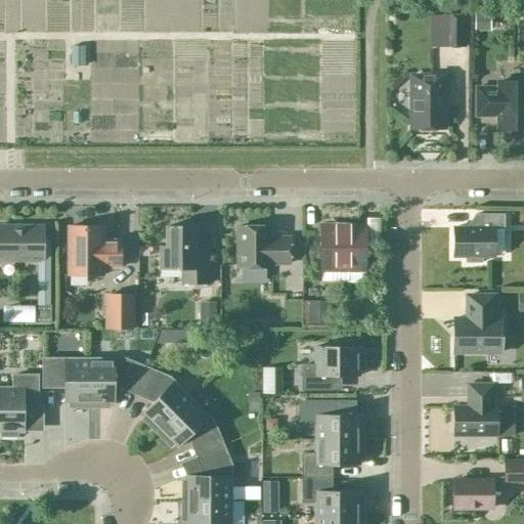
[(442,15),(441,47),(466,47),(466,15),(442,15)]
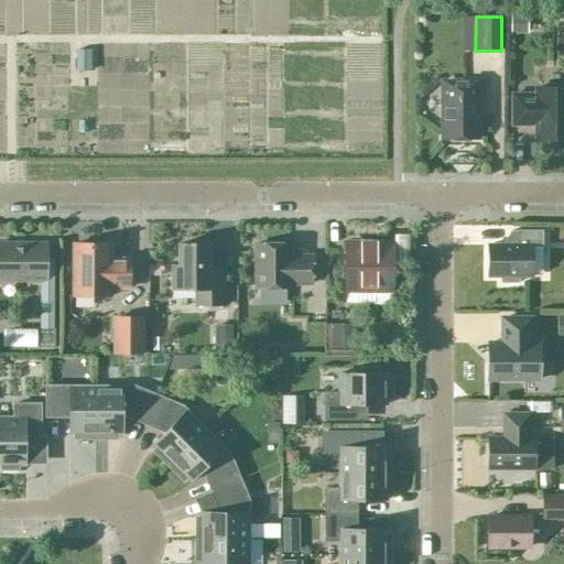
[(441,109),(442,110),(442,139),(477,139),(477,107),(483,107),(483,83),(442,83),(442,98),(441,100),(441,109)]
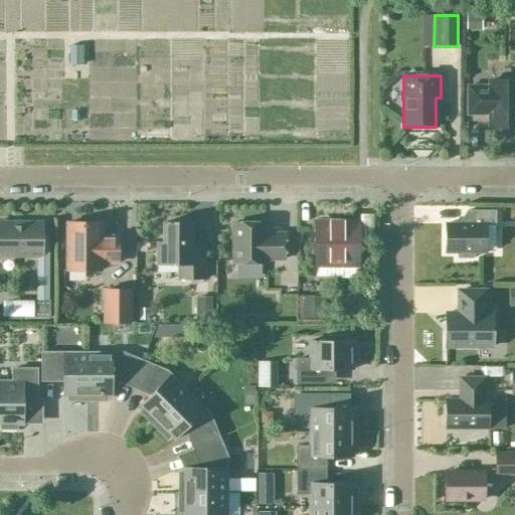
[(489,113),(489,127),(514,126),(514,79),(489,80),(489,87),(467,87),(467,114),(483,114),(483,113),(489,113)]
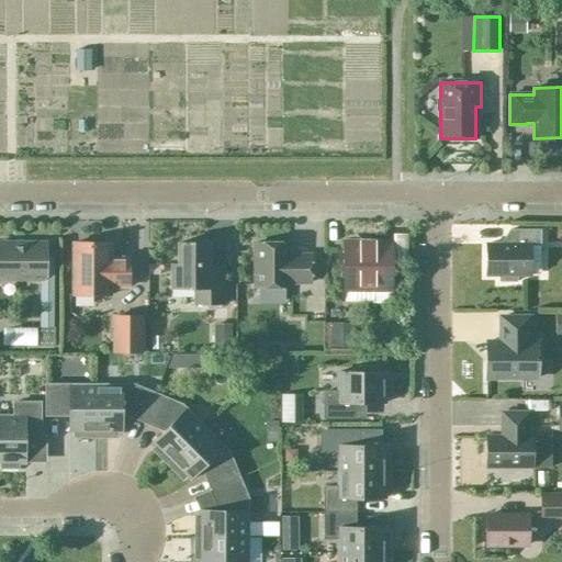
[(539,231),(508,231),(508,245),(485,245),(485,276),(498,276),(498,282),(516,282),(516,276),(529,276),(529,245),(539,245),(539,231)]
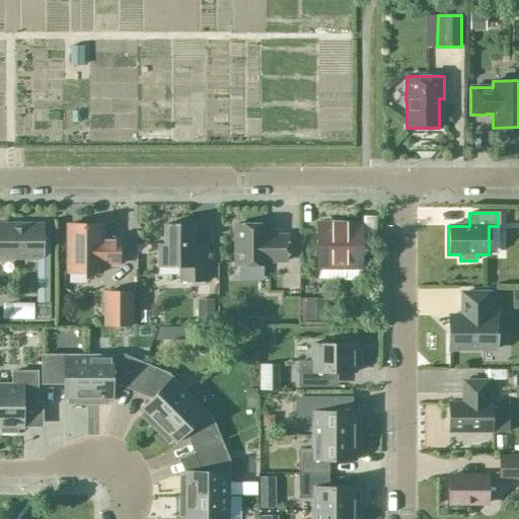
[(42,224),(0,224),(0,257),(43,257),(42,224)]
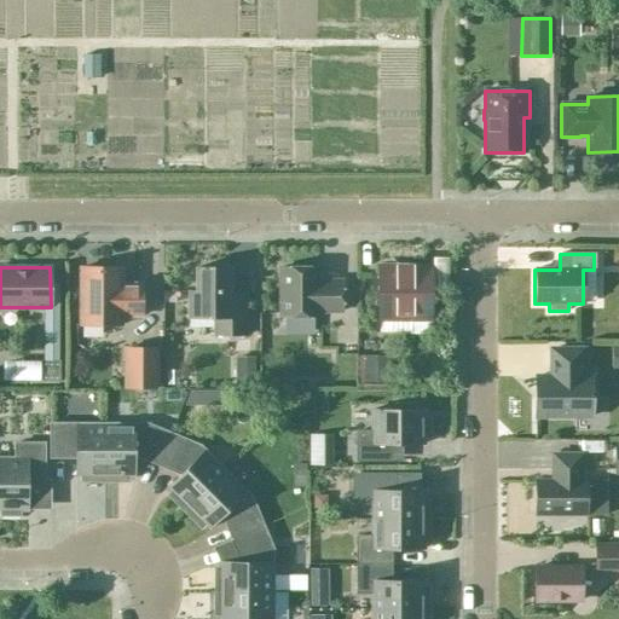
[(120,288),(120,267),(80,267),(80,325),(120,325),(120,316),(140,316),(140,284),(129,284),(129,288),(120,288)]
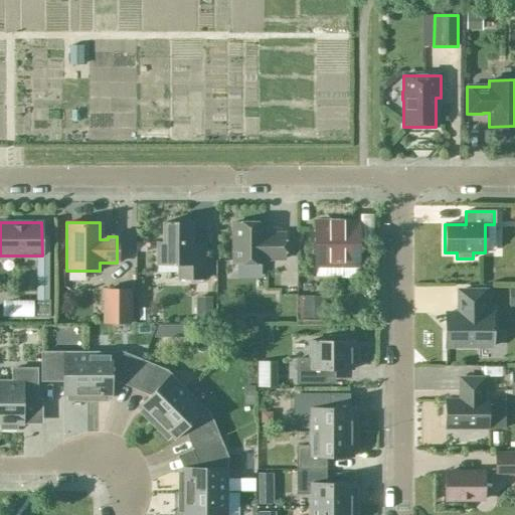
[(203,279),(203,244),(190,244),(190,222),(163,222),(163,242),(157,242),(157,264),(178,264),(178,279),(203,279)]
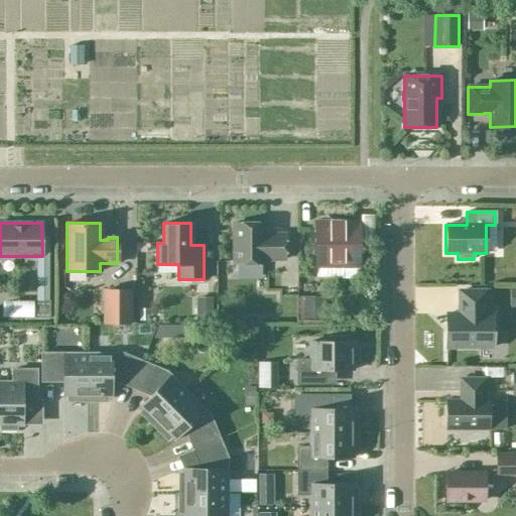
[(264,237),(265,224),(233,223),(233,263),(265,263),(265,259),(284,259),(284,235),(270,235),(270,237),(264,237)]
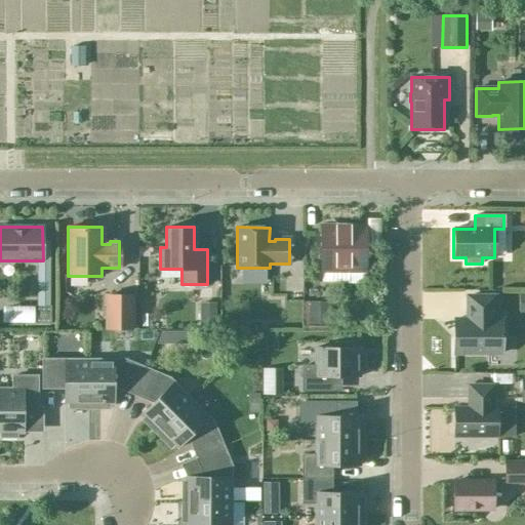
[(322,227),(322,265),(363,265),(363,227),(322,227)]
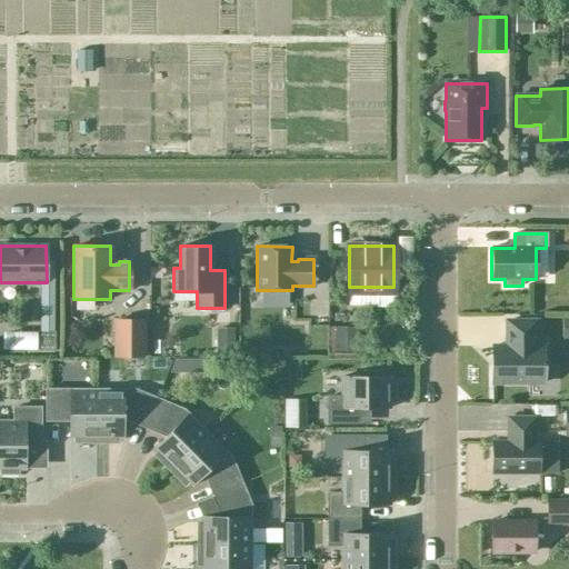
[(142,320),(115,320),(115,356),(142,356),(142,320)]
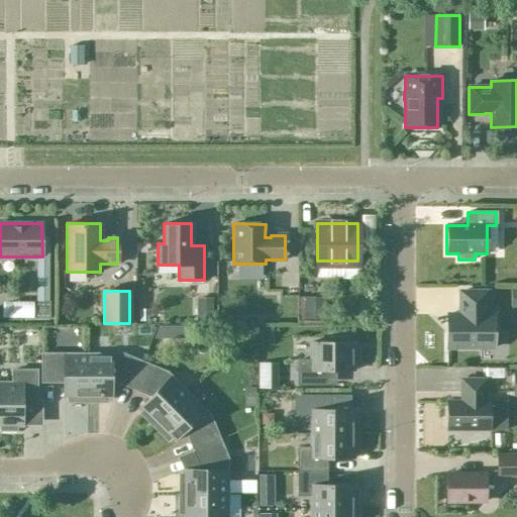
[(487,292),(459,292),(459,315),(446,315),(446,347),(494,347),(494,315),(487,315),(487,292)]
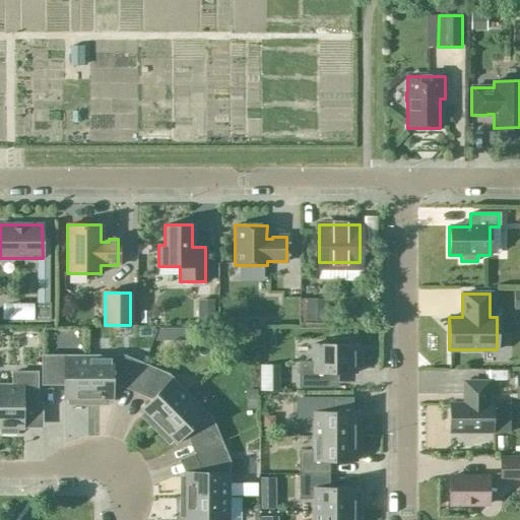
[(23,303),(23,320),(50,321),(50,303),(23,303)]
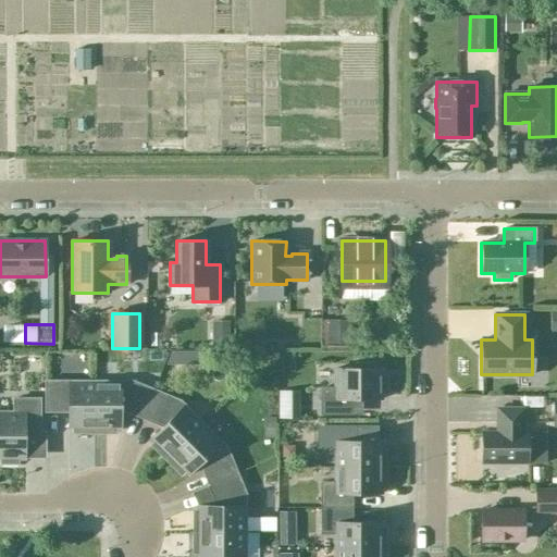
[(321,388),(321,415),(350,415),(350,399),(381,399),(381,393),(385,393),(385,376),(381,376),(381,369),(372,369),(372,364),(356,364),(356,369),(334,369),(334,388),(321,388)]
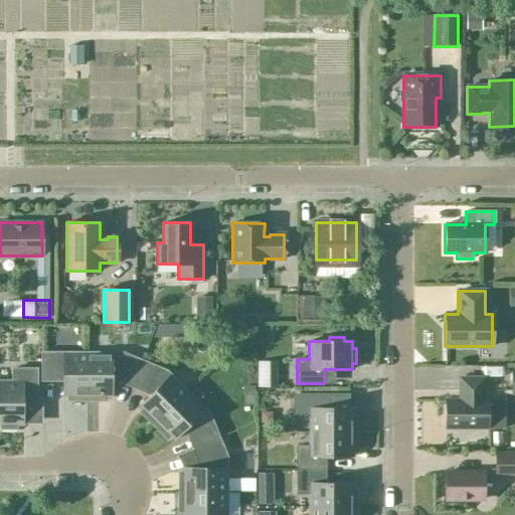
[(87,400),(87,353),(62,353),(62,354),(55,354),(55,353),(42,353),(42,351),(41,351),(41,381),(42,381),(42,380),(55,380),(55,378),(62,378),(62,396),(67,396),(67,400),(87,400)]
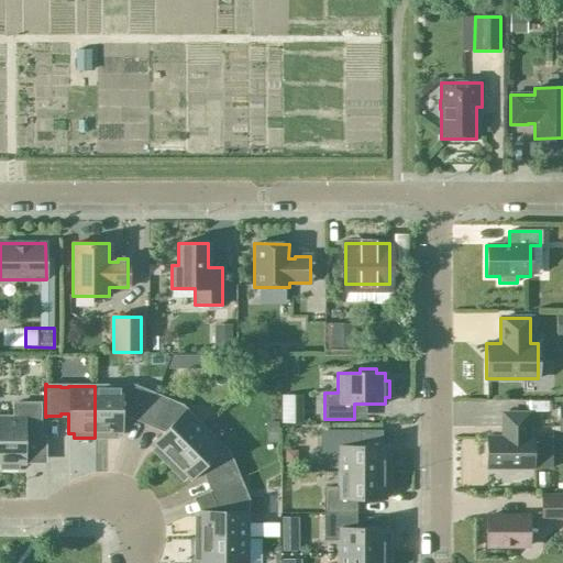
[(154,395),(141,389),(121,389),(121,386),(95,386),(95,438),(117,438),(117,433),(121,433),(121,414),(131,414),(129,417),(143,422),(154,395)]
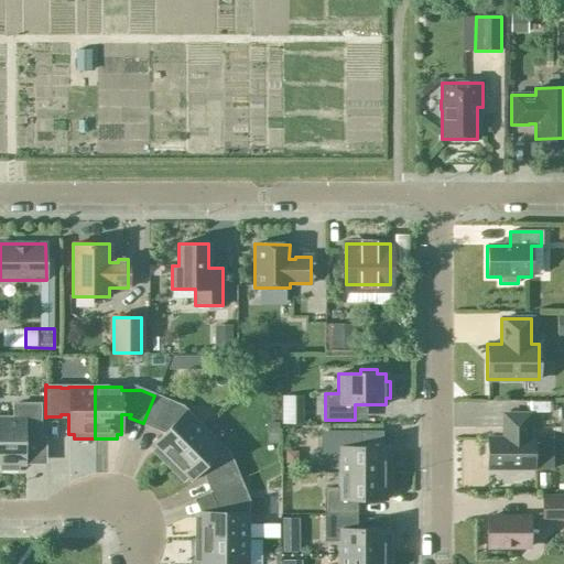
[(182,415),(169,401),(154,396),(143,423),(156,429),(159,426),(164,432),(152,445),(155,447),(152,452),(167,467),(204,430),(185,411),(182,415)]
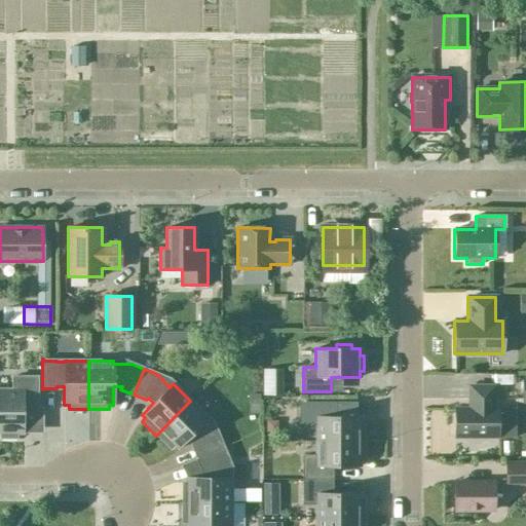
[(36,410),(36,377),(12,377),(12,389),(0,388),(0,434),(0,438),(15,438),(15,434),(23,434),(23,410),(36,410)]
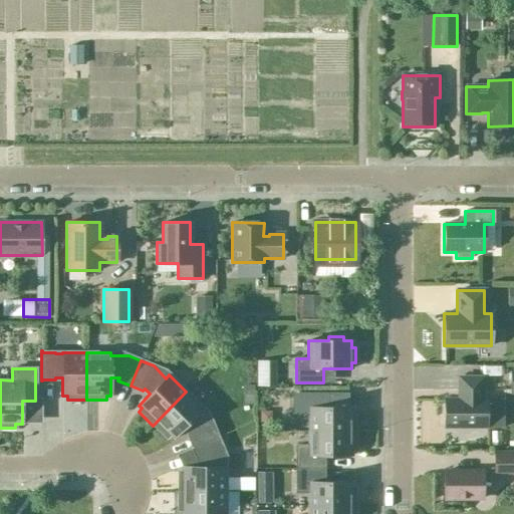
[(482,377),(458,377),(458,400),(444,400),(444,428),(486,428),(486,400),(482,400),(482,377)]
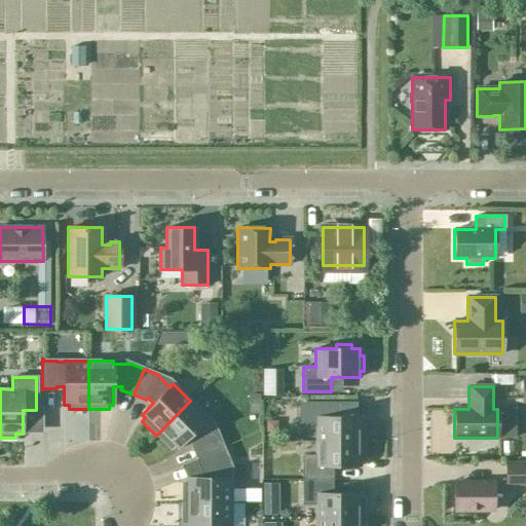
[(223,447),(217,435),(204,422),(209,418),(190,401),(156,436),(170,449),(173,446),(177,449),(188,438),(194,444),(191,445),(196,458),(223,447)]
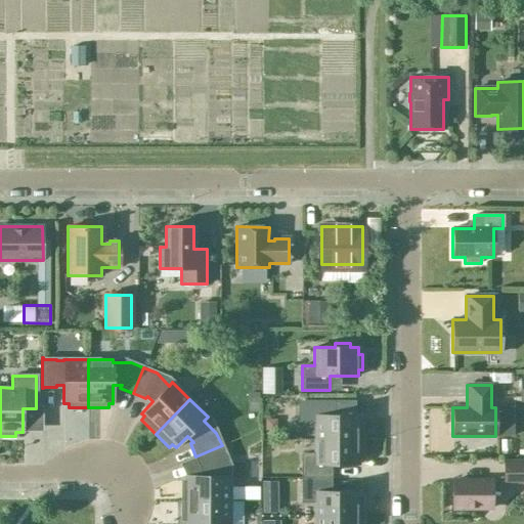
[(358,421),(358,416),(335,416),(335,402),(299,401),(299,426),(314,426),(314,440),(362,440),(362,421),(358,421)]
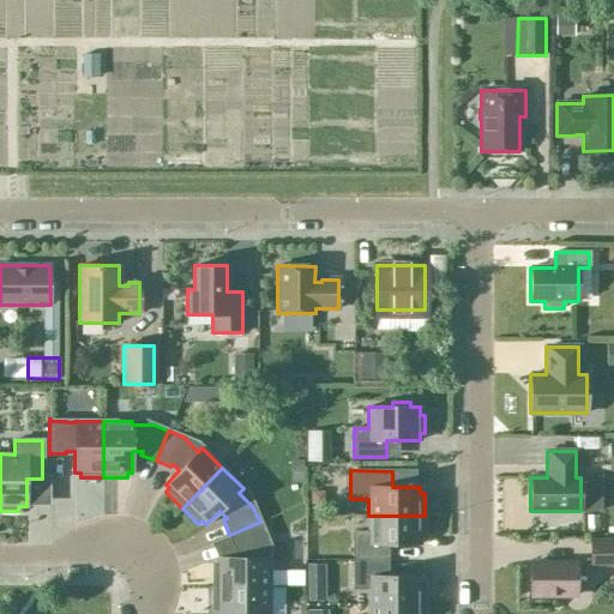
[(425,539),(425,516),(368,516),(368,533),(354,533),(354,560),(386,560),(386,545),(420,545),(420,539),(425,539)]
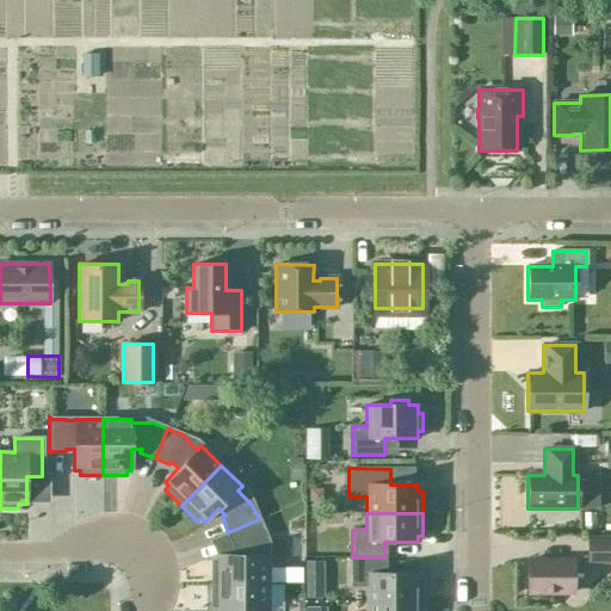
[(265,555),(265,535),(259,519),(228,532),(235,547),(238,545),(238,555),(216,555),(216,561),(211,561),(211,584),(269,584),(267,555),(265,555)]
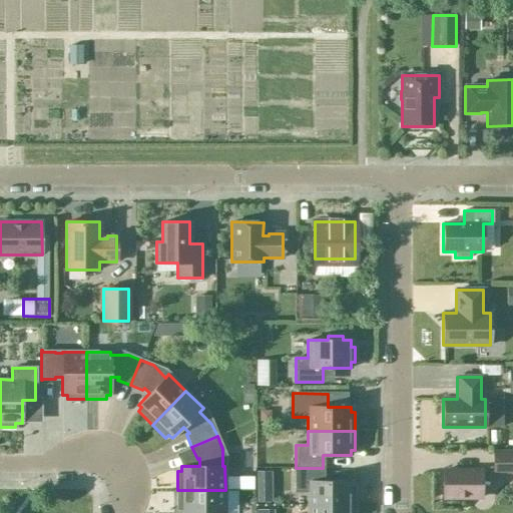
[(512,452),(493,453),(493,473),(512,472),(512,452)]
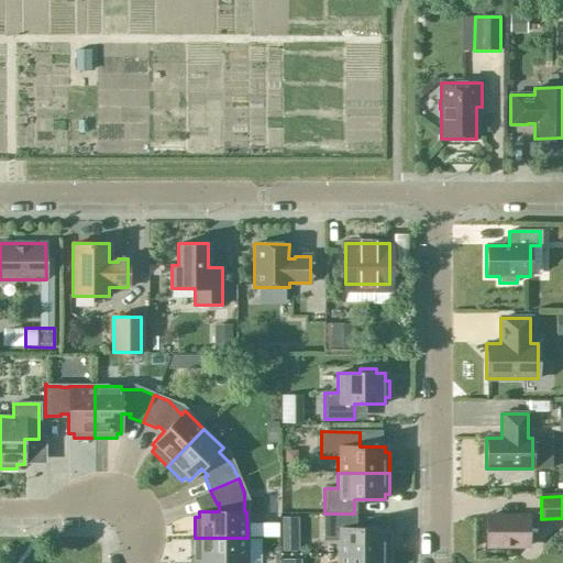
[(354,528),(354,514),(324,514),(324,539),(338,539),(338,554),(389,554),(389,533),(385,533),(385,528),(354,528)]
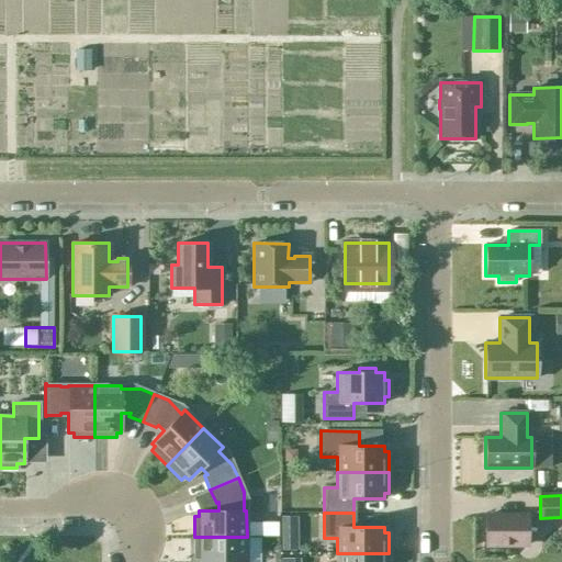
[(527,516),(485,516),(485,546),(527,546),(527,516)]
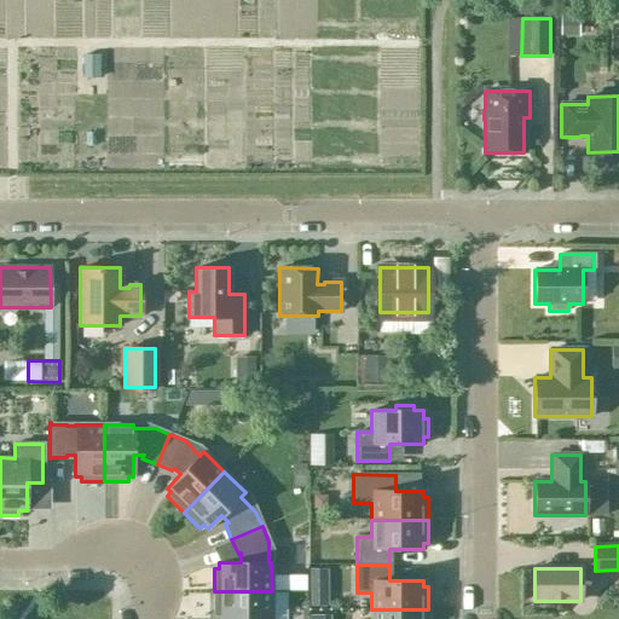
[(271,618),(272,591),(214,591),(214,614),(219,614),(219,618),(271,618)]
